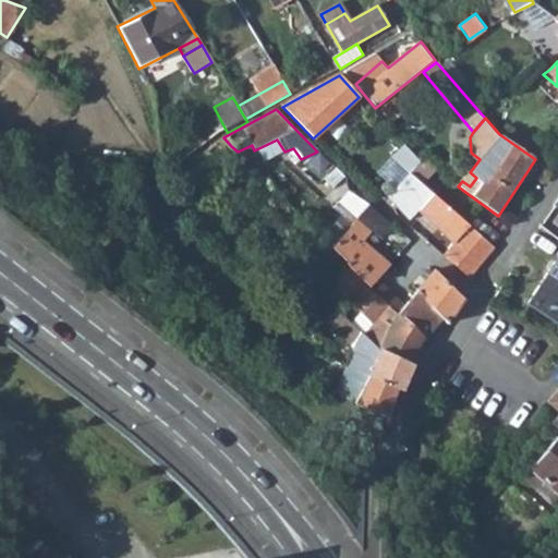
[(409,176),(420,165),(403,146),(390,158),(408,177),(409,176)]
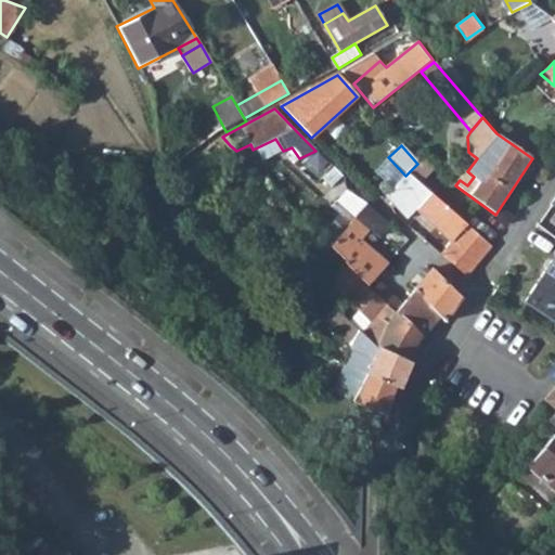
[(183,162),(172,165),(177,176),(185,179),(189,167),(183,162)]
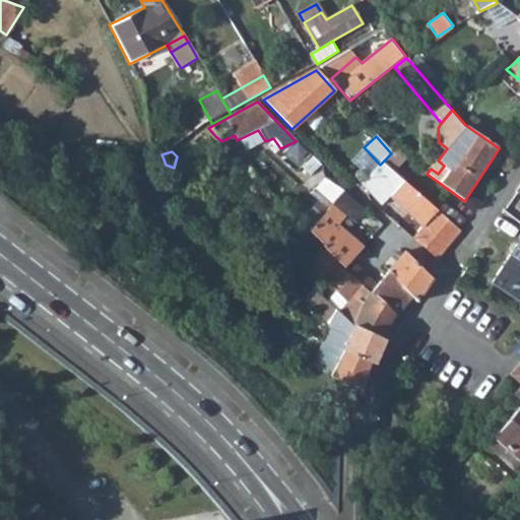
[(431,169),(438,174),(444,166),(438,160),(431,169)]
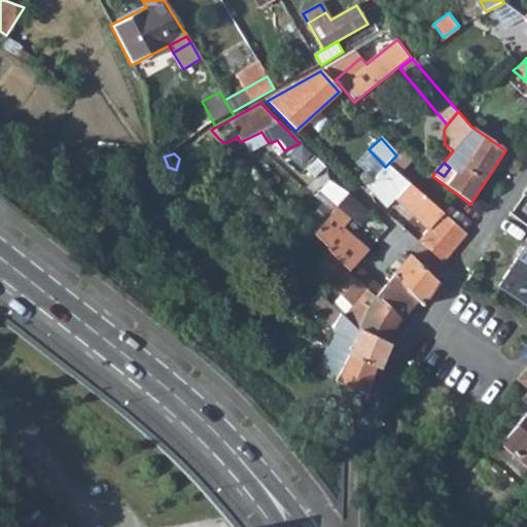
[(428,230),(417,242),(442,262),(443,262),(466,237),(386,166),(385,167),(364,189),(387,209),(395,201),(428,230)]
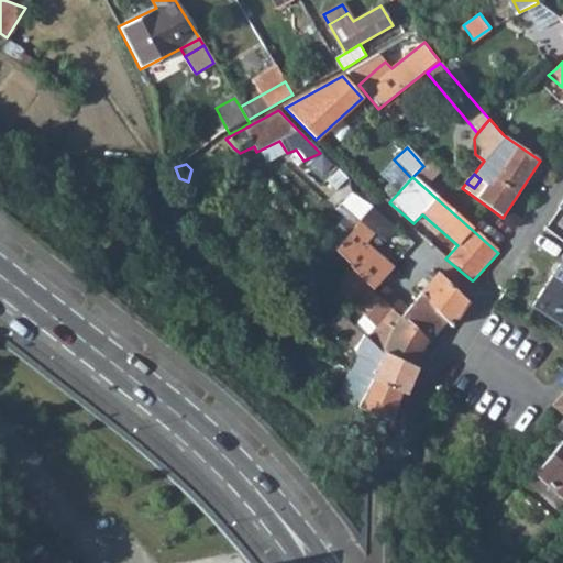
[(385,240),(396,229),(373,208),(335,250),(342,257),(372,287),(392,267),(364,243),(375,231),(385,240)]
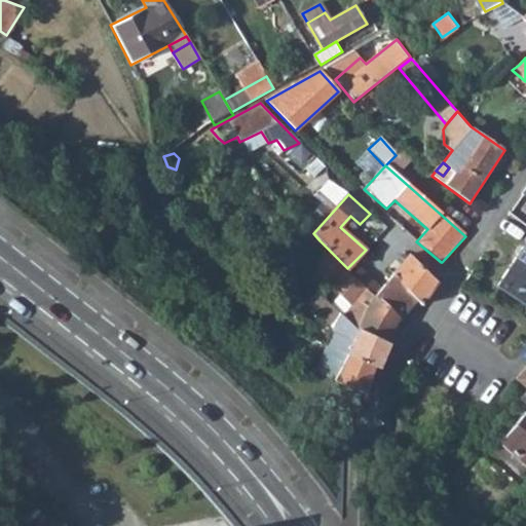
[(304,256),(332,285),(347,268),(320,240),(304,256)]
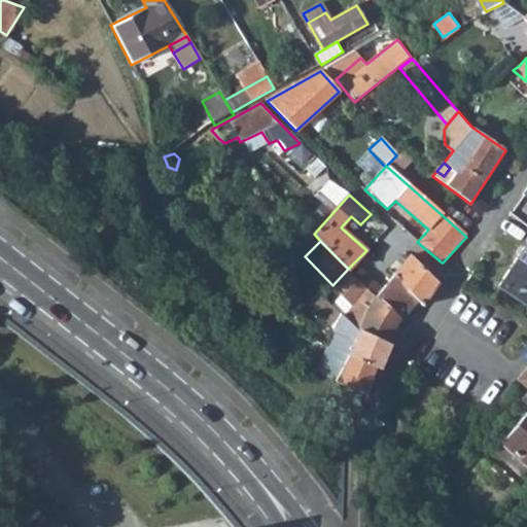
[(526,244),(497,286),(526,307),(526,305),(526,244)]
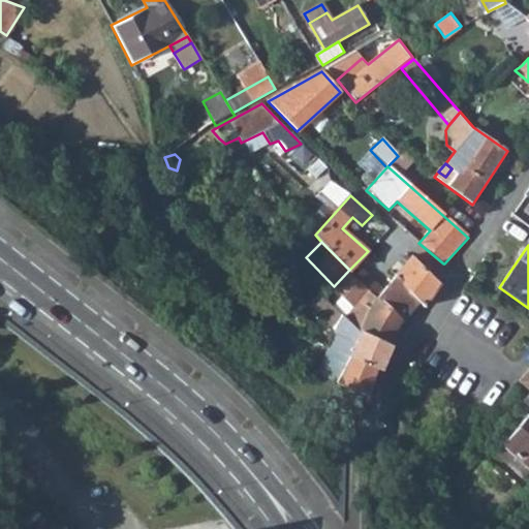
[(440,282),(412,255),(396,275),(419,299),(425,304),(440,282)]
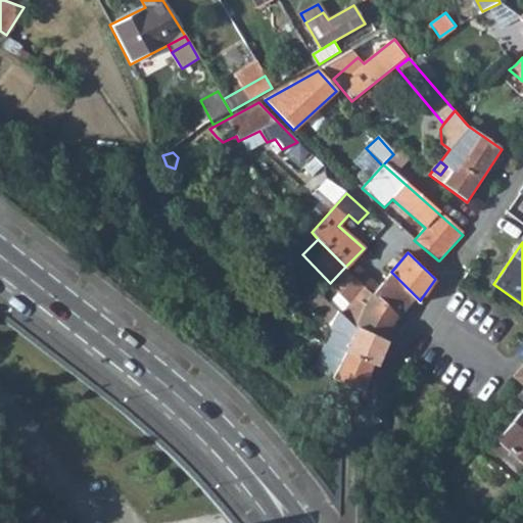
[(393,318),(395,317),(373,294),(365,286),(345,267),(330,283),(349,302),(340,314),(357,329),(381,339),(393,318)]
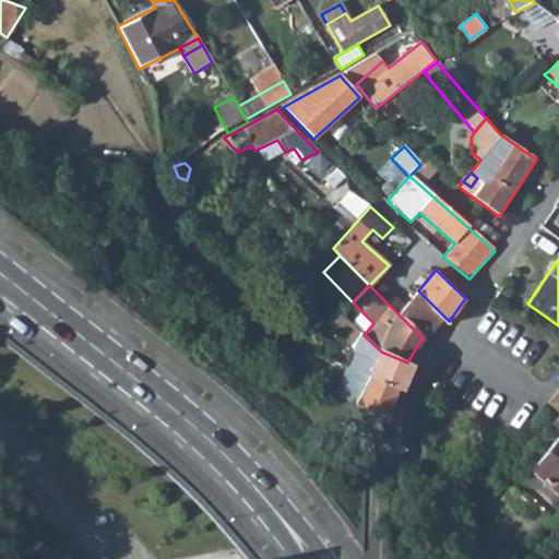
[(443,316),(418,290),(399,314),(423,339),(420,340),(423,342),(443,316)]
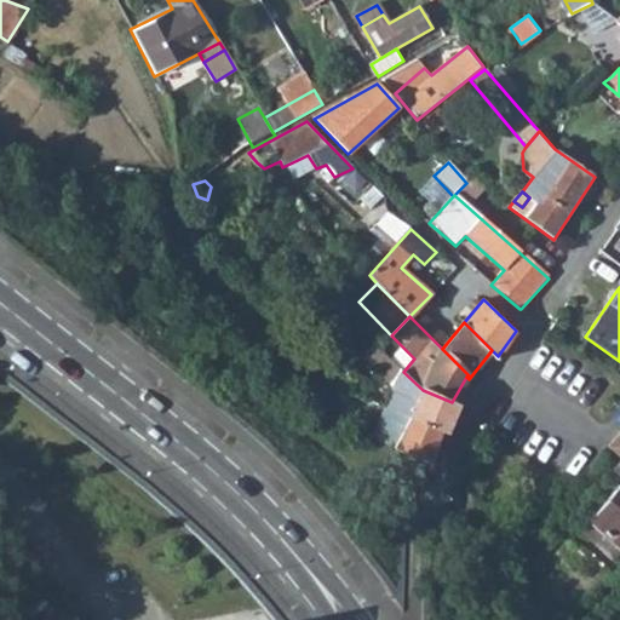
[(417,400),(408,417),(440,431),(445,434),(457,405),(452,402),(423,390),(403,372),(374,342),(363,354),(383,375),(367,400),(372,401),(385,407),(388,408),(397,389),(417,400)]
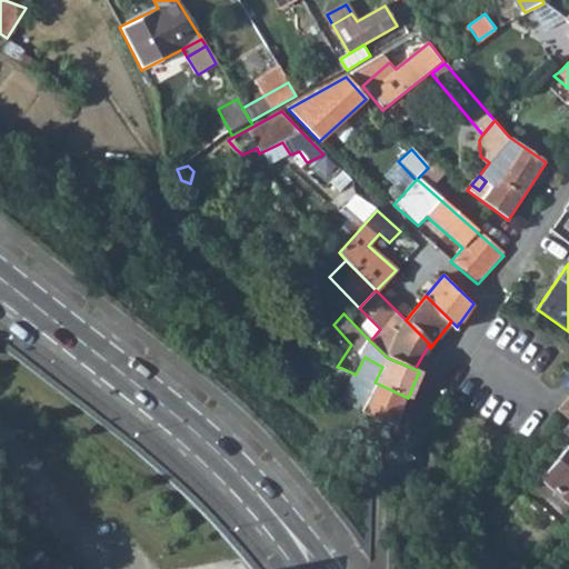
[(375,382),(382,367),(365,357),(356,375),(375,382)]
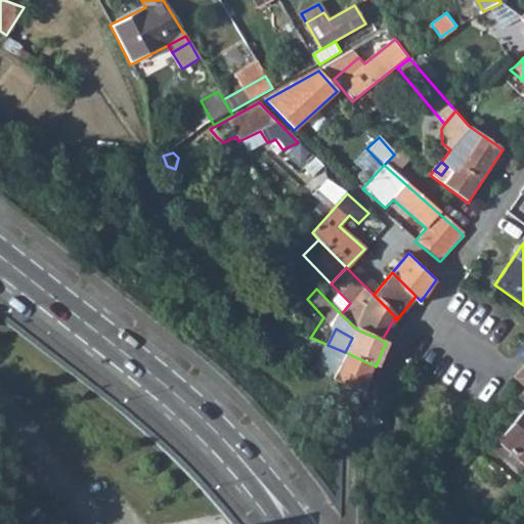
[(314,366),(335,375),(345,352),(328,345),(325,344),(314,366)]
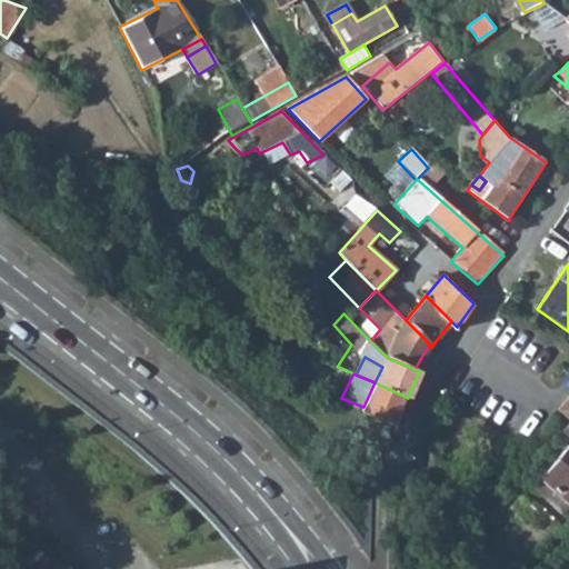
[(363,407),(395,420),(403,396),(375,382),(363,407)]
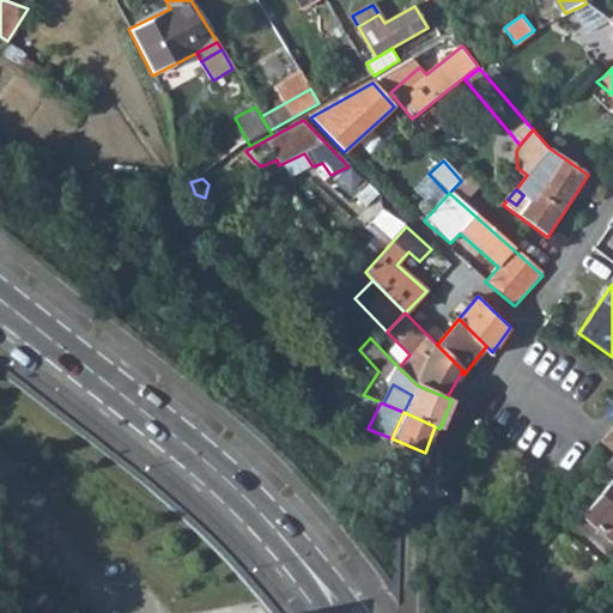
[(612,428),(599,444),(612,454),(612,428)]
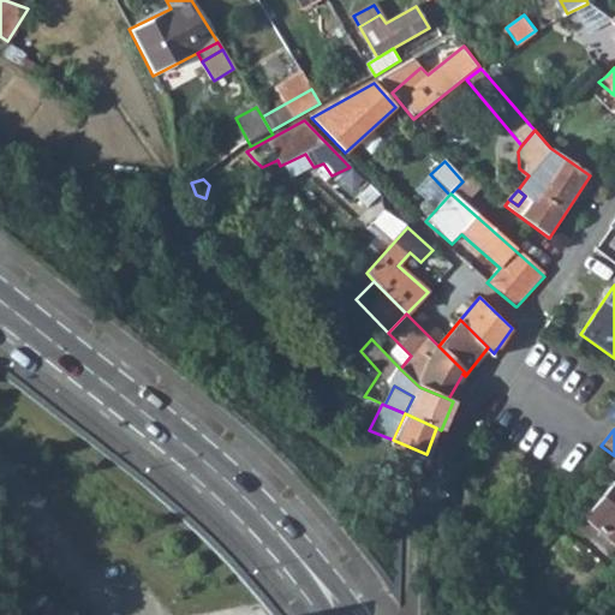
[(614,457),(608,466),(614,472),(614,478),(573,524),(605,551),(614,542),(614,457)]
